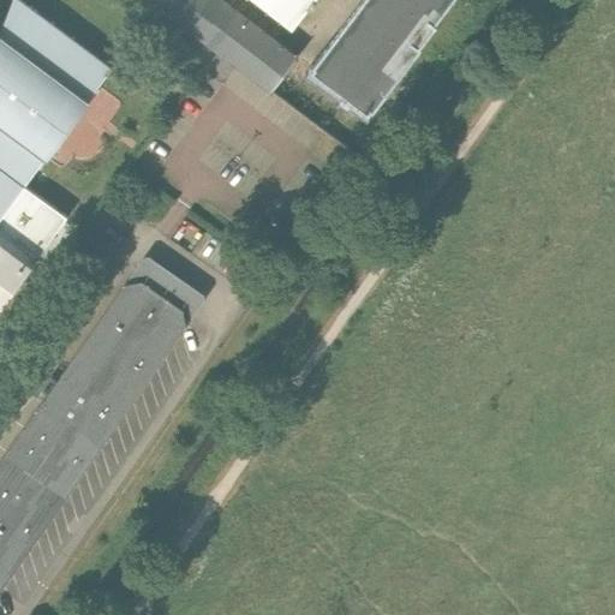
[(0,218),(24,185),(111,71),(17,0),(12,0),(1,35),(0,34),(0,218)]
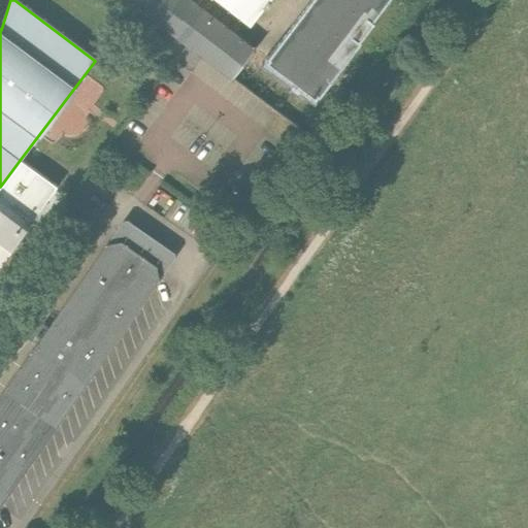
[(186,0),(130,0),(187,43),(299,130),(321,103),(268,63),(186,0)]
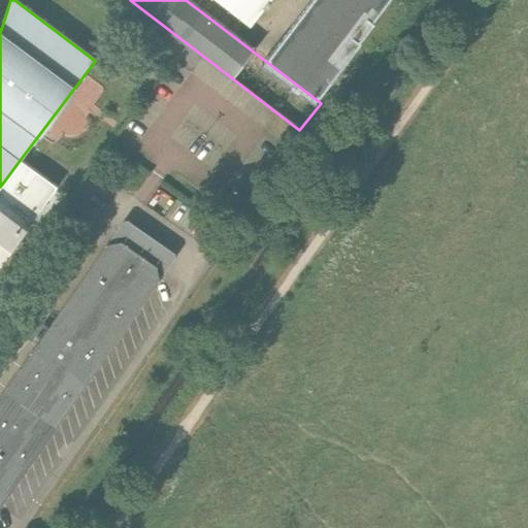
[(217,0),(252,27),(271,0),(217,0)]
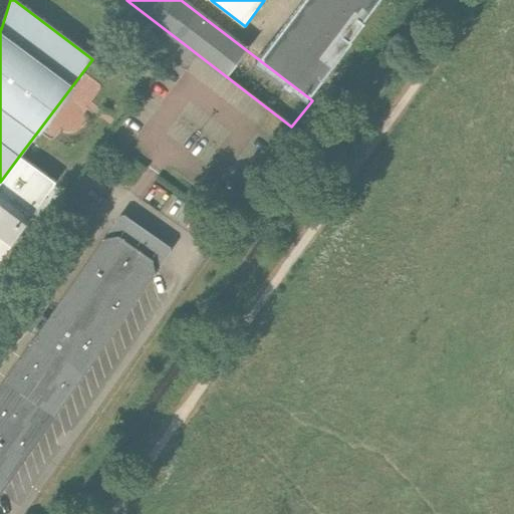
[(308,0),(261,61),(312,100),(389,0),(308,0)]
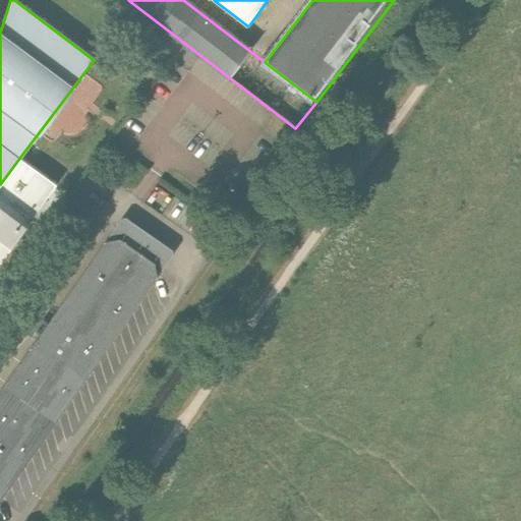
[(0,259),(57,183),(20,157),(0,184),(0,259)]
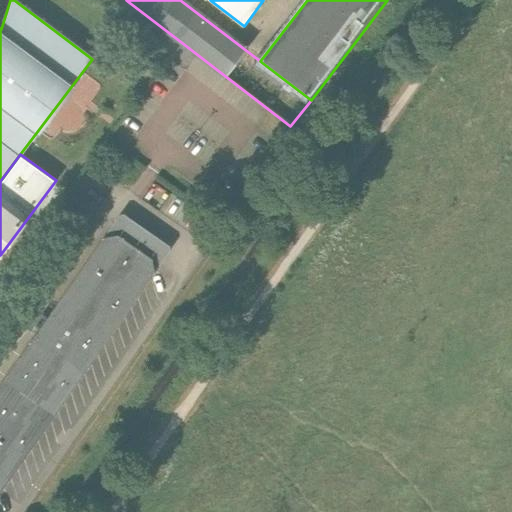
[(0,492),(154,272),(153,267),(158,266),(169,250),(168,245),(123,213),(118,214),(107,230),(108,235),(103,236),(51,311),(0,384),(0,492)]
